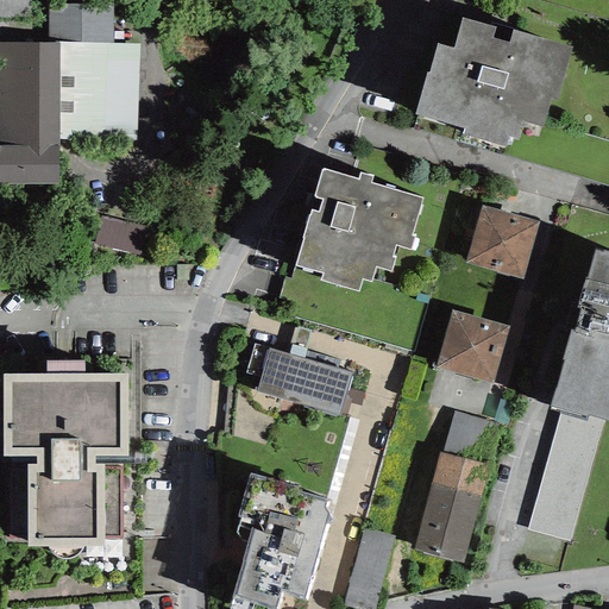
[(0,0),(0,18),(29,17),(27,0),(0,0)]
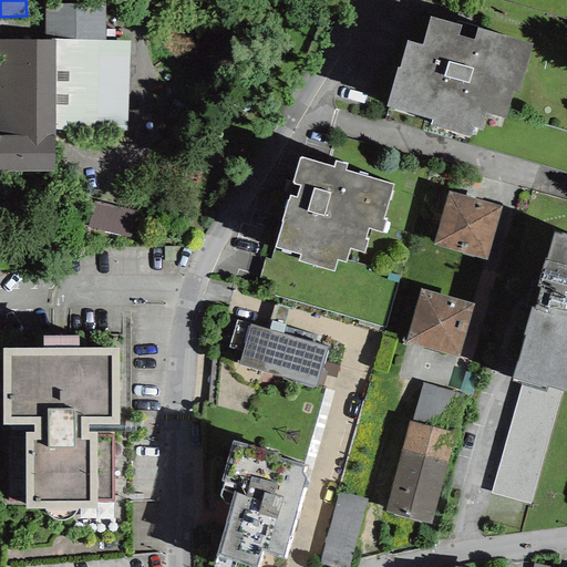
[(55,40),(104,40),(105,2),(43,3),(43,40),(55,40)]
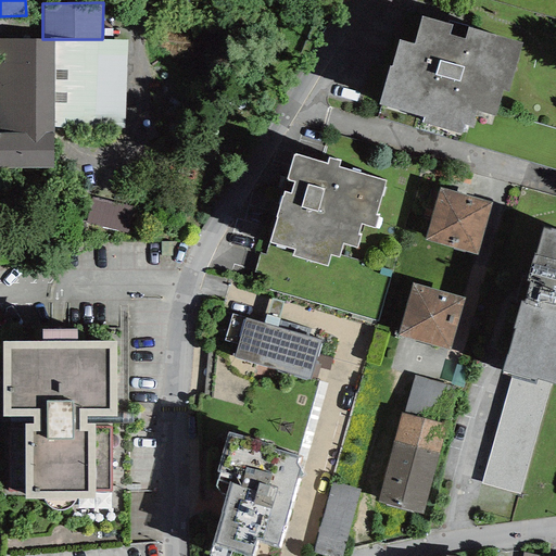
[(522,42),(468,27),(464,39),(450,35),(452,25),(421,16),(414,43),(400,39),(391,66),(389,66),(378,105),(422,118),(421,123),(460,135),(464,125),(471,127),(476,111),(494,116),(502,90),(508,92),(522,42)]
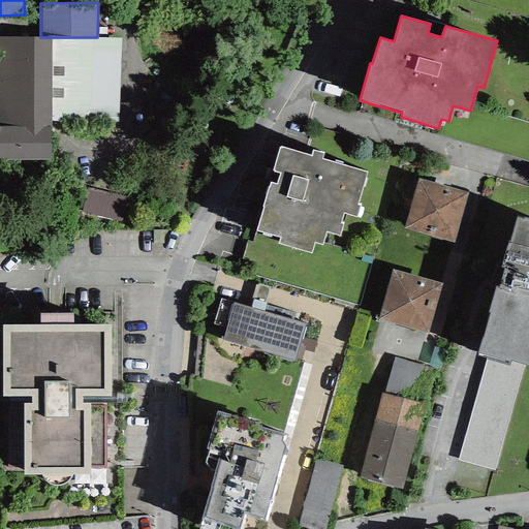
[(51,123),(52,37),(40,37),(0,36),(0,159),(52,159),(51,123)]
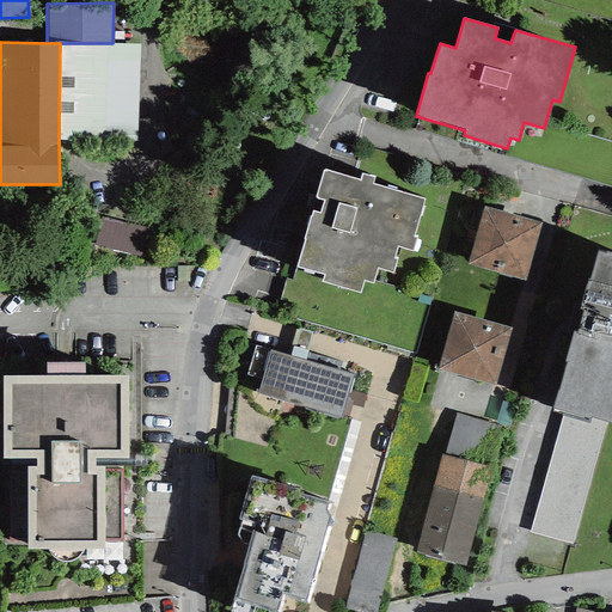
[(112,43),(60,43),(59,142),(138,144),(139,44),(112,43)]
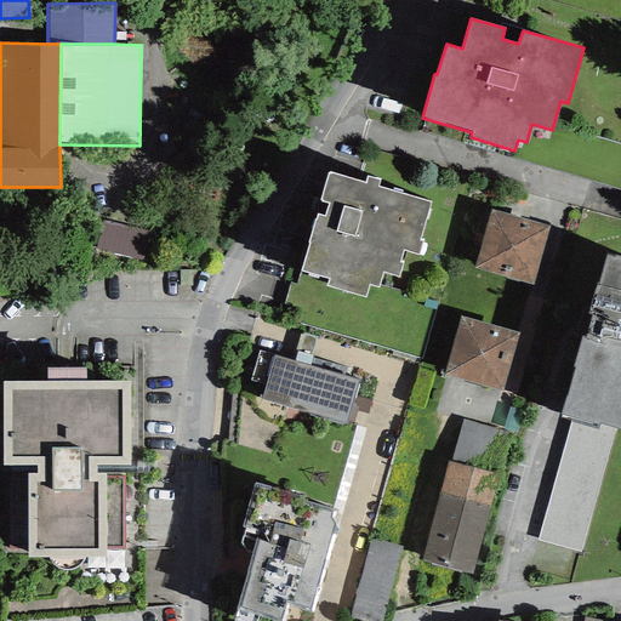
[(380,180),(366,176),(364,183),(328,172),(319,201),(328,204),(324,217),(318,215),(315,220),(314,220),(308,241),(311,243),(301,272),(328,279),(325,286),(365,297),(369,285),(379,289),(382,273),(398,277),(402,265),(398,263),(403,251),(417,255),(422,241),(420,240),(431,203),(377,186),(380,180)]
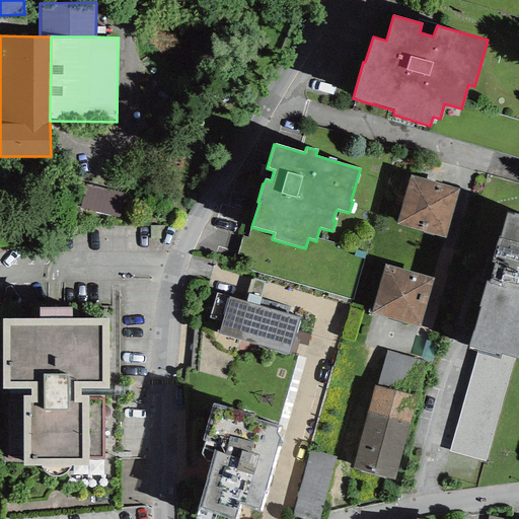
[(459,189),(410,175),(395,224),(445,238),(459,189)]
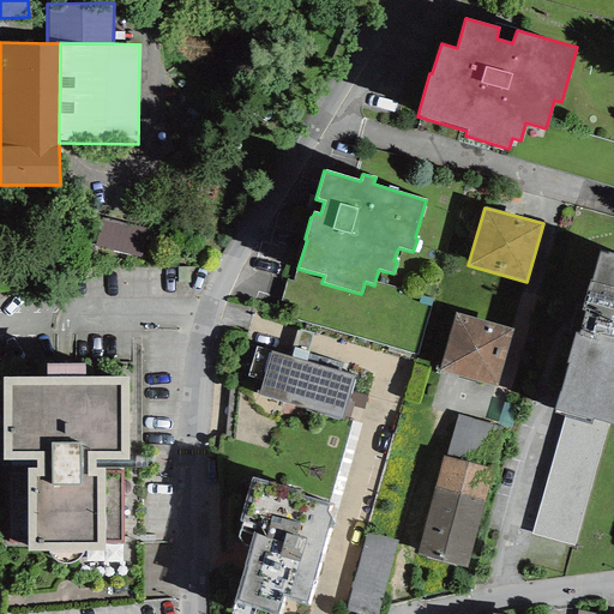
[(102,220),(96,250),(143,259),(149,229),(102,220)]
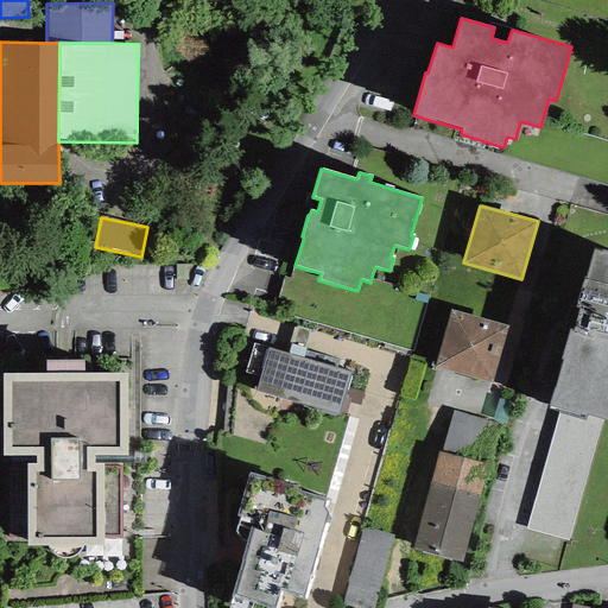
[(601,252),(593,249),(584,279),(583,278),(575,306),(580,309),(572,330),(569,329),(559,360),(562,361),(549,406),(559,410),(587,417),(587,415),(603,419),(607,419),(607,251),(602,249),(601,252)]
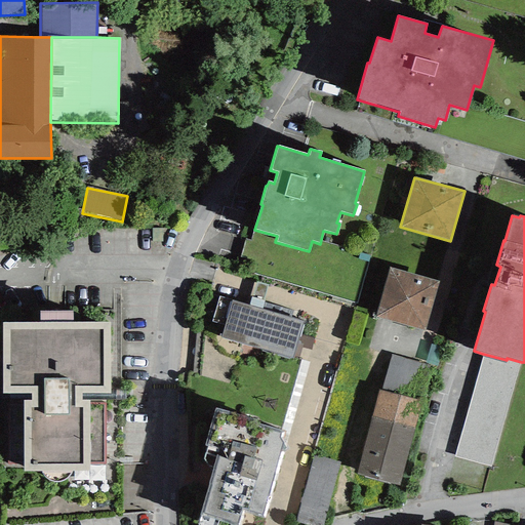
[(439,282),(388,268),(373,316),(425,330),(439,282)]
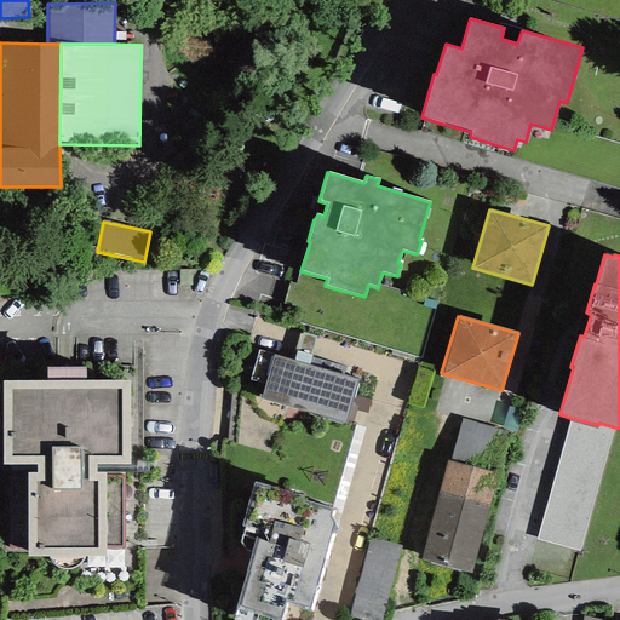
[(260,400),(345,424),(359,380),(308,365),(293,361),(259,350),(251,380),(265,384),(260,400)]
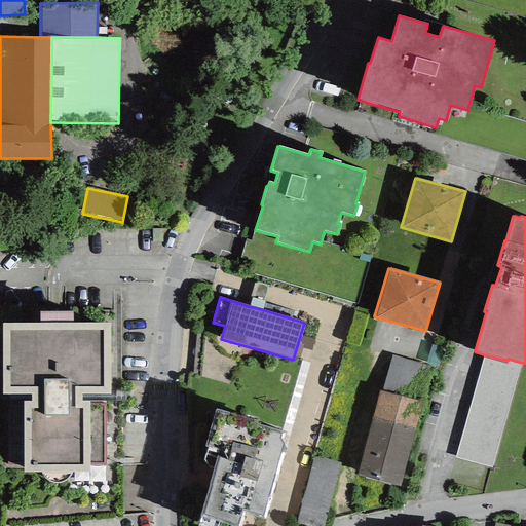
[(251,298),(249,306),(261,309),(264,301),(251,298)]
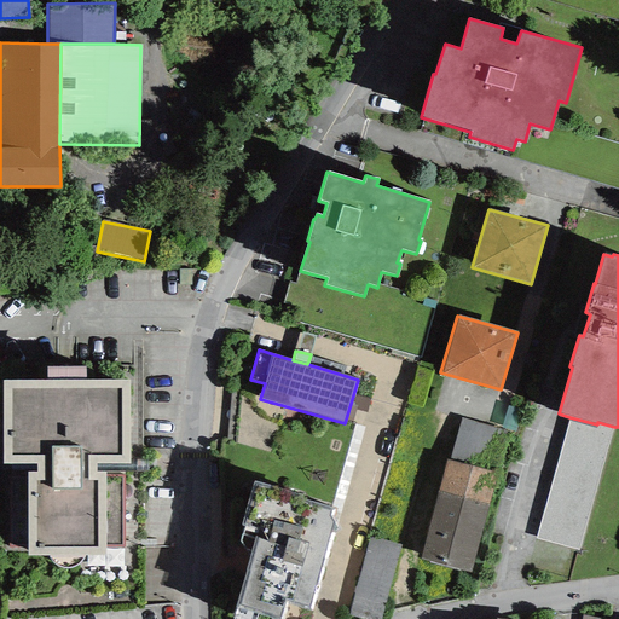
[(46,368),(46,381),(86,381),(87,368),(46,368)]
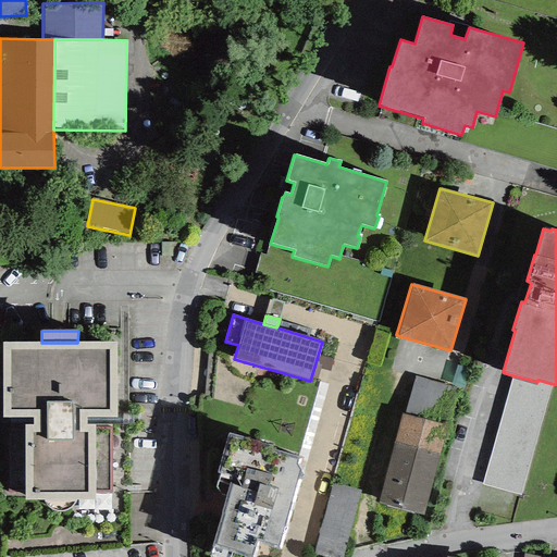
[(2,417),(33,418),(110,418),(116,418),(116,343),(77,343),(41,343),(2,343),(2,417)]
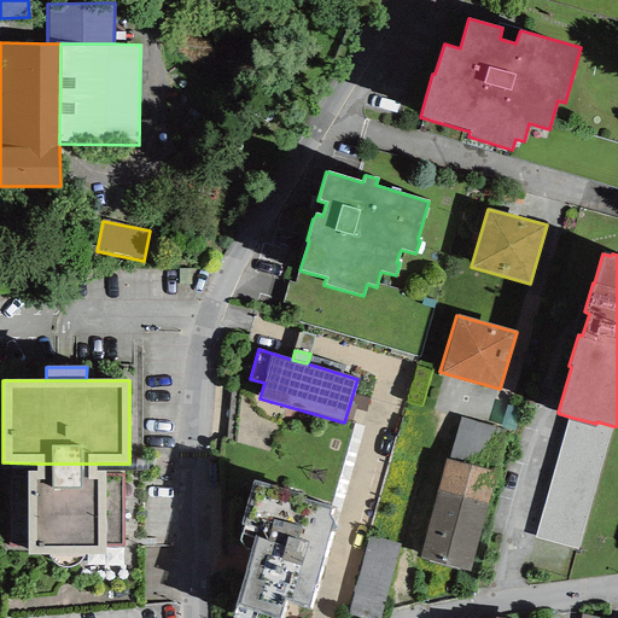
[(579,551),(613,426),(596,421),(596,424),(569,417),(536,537),(579,551)]
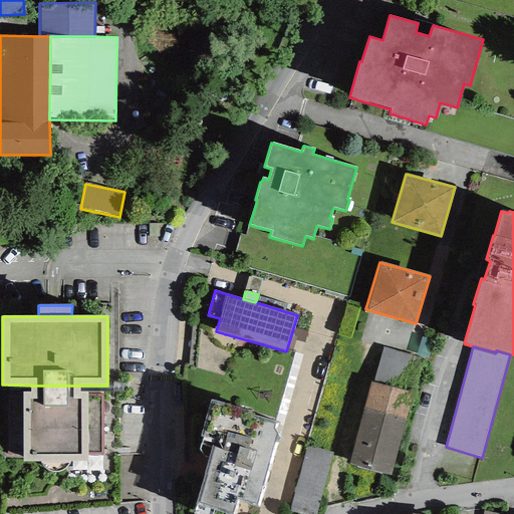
[(372,382),(411,392),(419,357),(381,348),(372,382)]
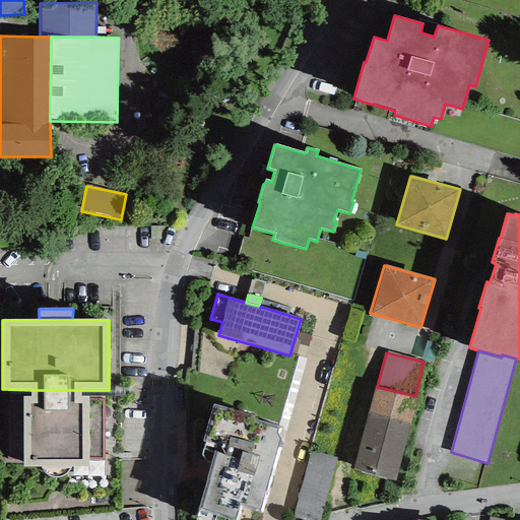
[(396,480),(417,396),(415,396),(377,387),(374,386),(352,470),(396,480)]
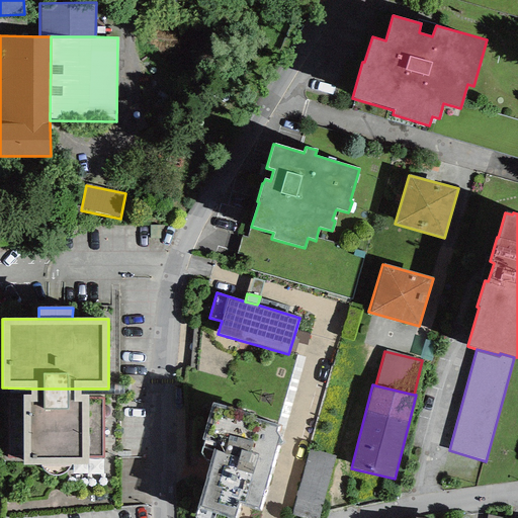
[(102,459),(102,389),(30,389),(30,395),(23,395),(23,464),(87,465),(87,459),(102,459)]
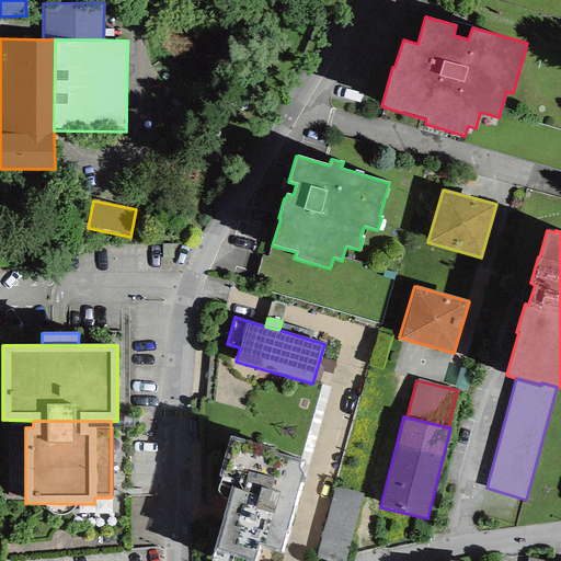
[(273,448),(230,436),(218,477),(222,477),(216,491),(220,497),(228,500),(214,551),(235,557),(247,560),(254,560),(260,546),(281,551),(299,483),(306,480),(298,468),(299,462),(304,461),(276,454),(273,448)]
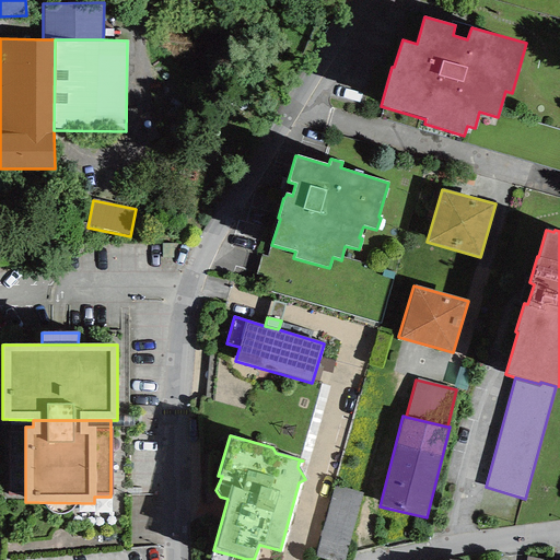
[(325,559),(345,559),(362,493),(334,486),(314,557),(325,559)]
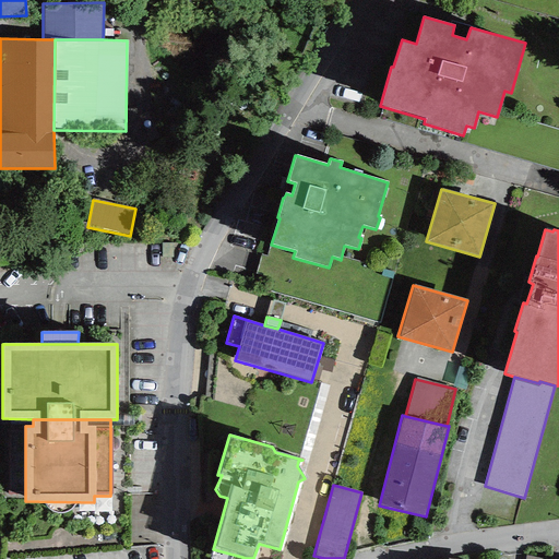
All buildings are outlined.
